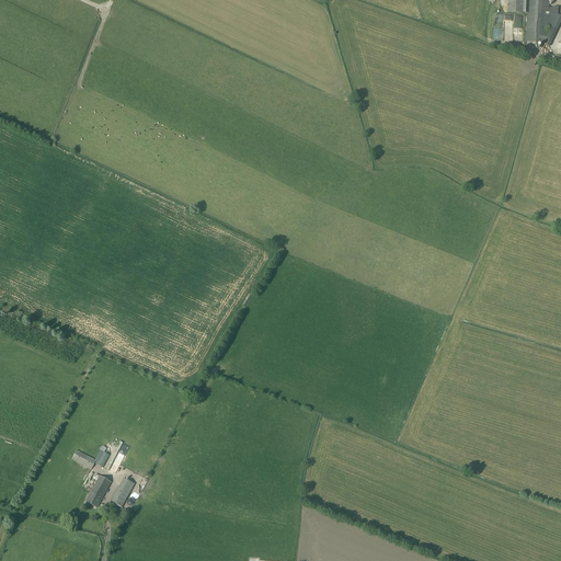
[(507,0),(507,12),(523,14),(523,0),(507,0)]
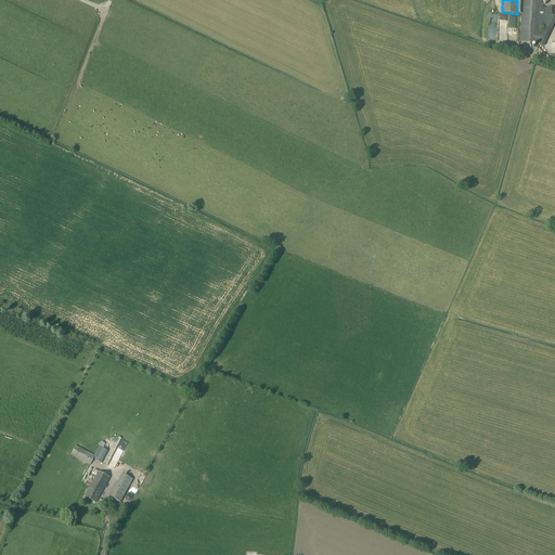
[(542,0),(521,0),(519,42),(540,43),(543,47),(554,20),(554,16),(552,15),(552,8),(549,7),(549,9),(542,9),(542,0)]
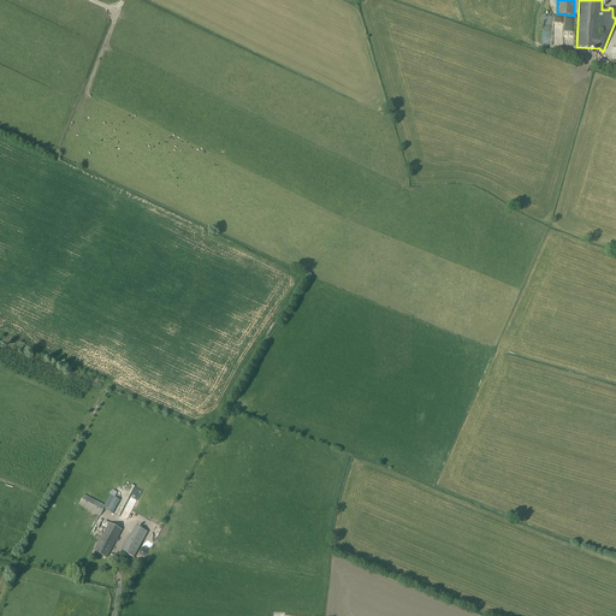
[(540,34),(539,34),(539,46),(549,46),(549,16),(540,16),(540,34)]
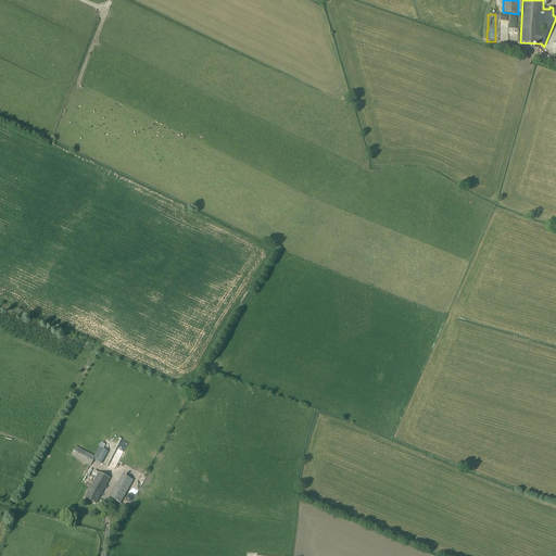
[(71,456),(90,467),(96,457),(76,446),(71,456)]
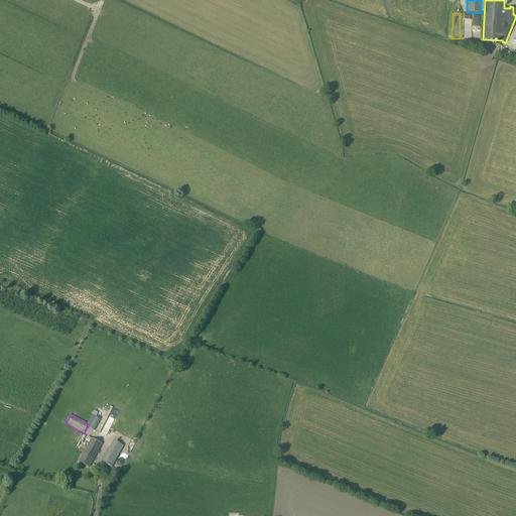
[(108,416),(100,431),(105,434),(113,418),(108,416)]
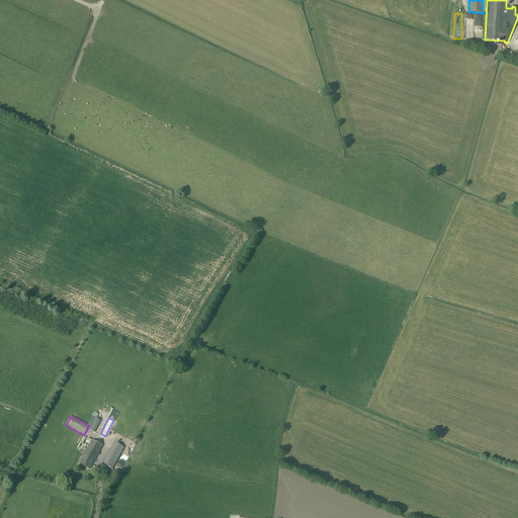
[(95,433),(101,421),(96,419),(89,430),(95,433)]
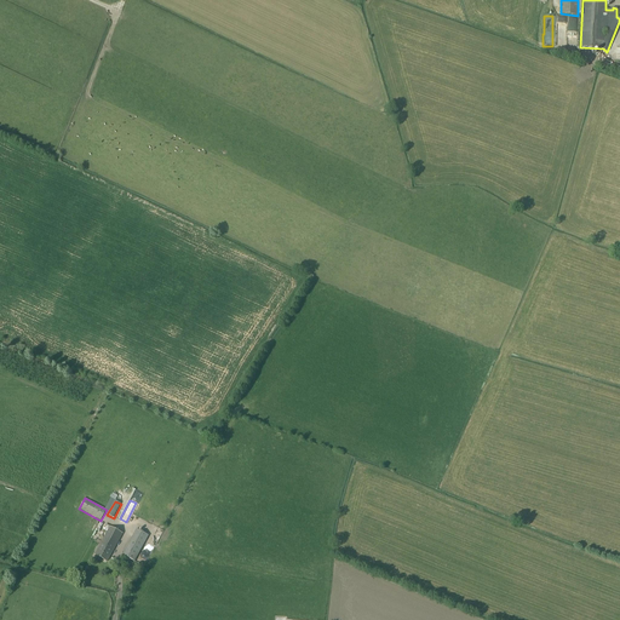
[(95,555),(107,562),(122,534),(105,526),(103,530),(107,532),(95,555)]
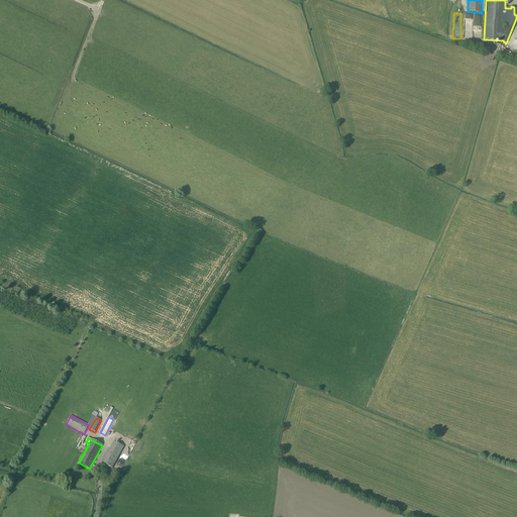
[(102,462),(110,468),(122,446),(113,441),(102,462)]
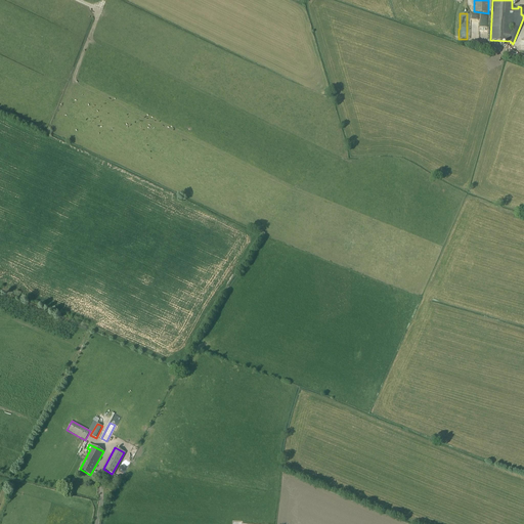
[(121,469),(124,471),(130,456),(127,455),(121,469)]
